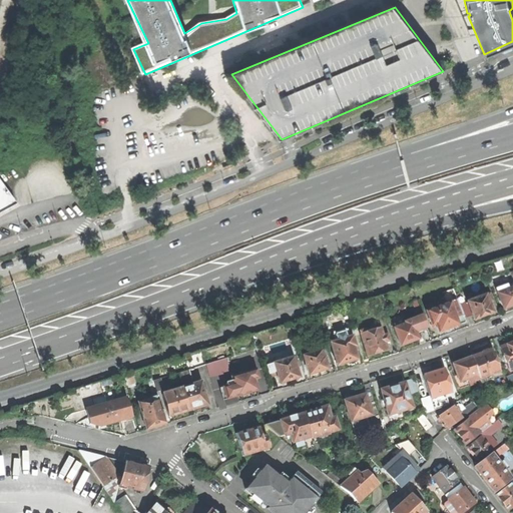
[(0,213),(16,205),(0,183),(0,213)]
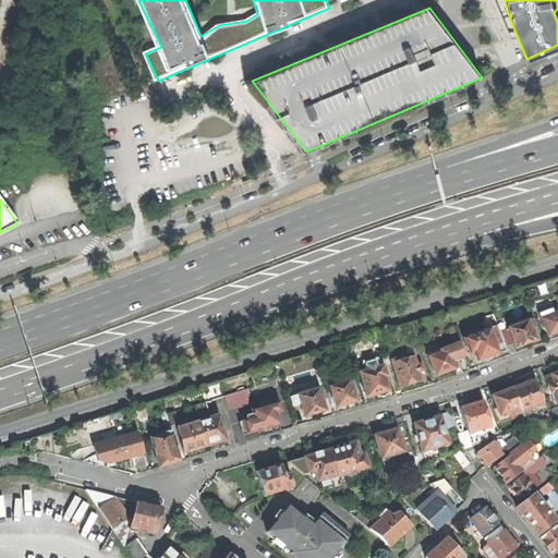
[(557,308),(541,315),(549,337),(557,332),(557,308)]
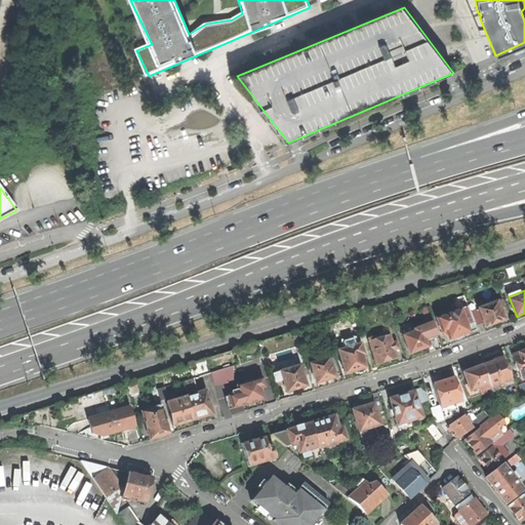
[(502,300),(470,313),(476,327),(485,323),(486,328),(495,325),(506,321),(501,310),(506,309),(502,300)]
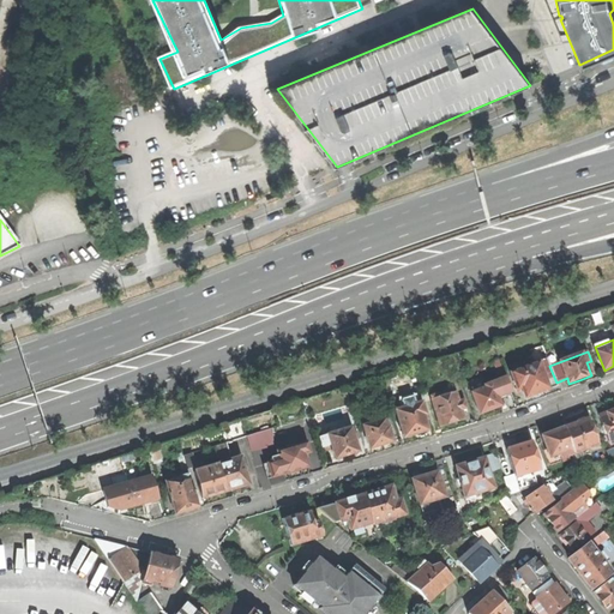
[(522,389),(525,398),(540,393),(558,386),(557,383),(549,366),(547,360),(511,373),(517,390),(522,389)]
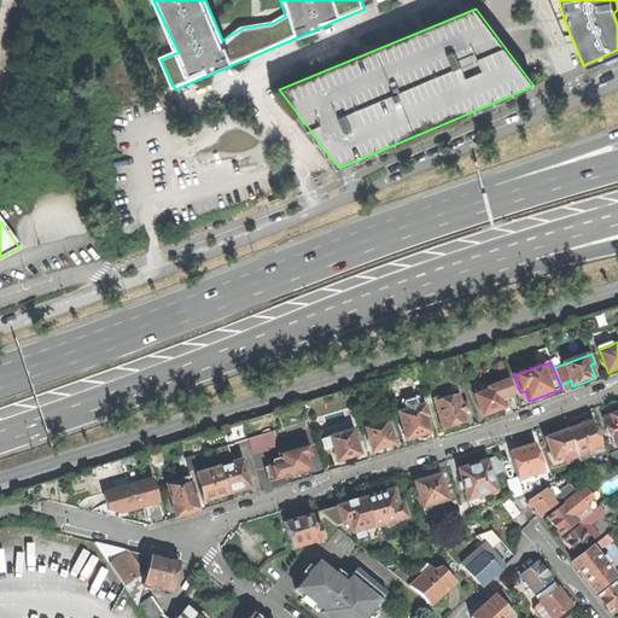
[(476,395),(483,417),(497,412),(505,409),(501,400),(516,395),(509,380),(489,388),(489,390),(476,395)]
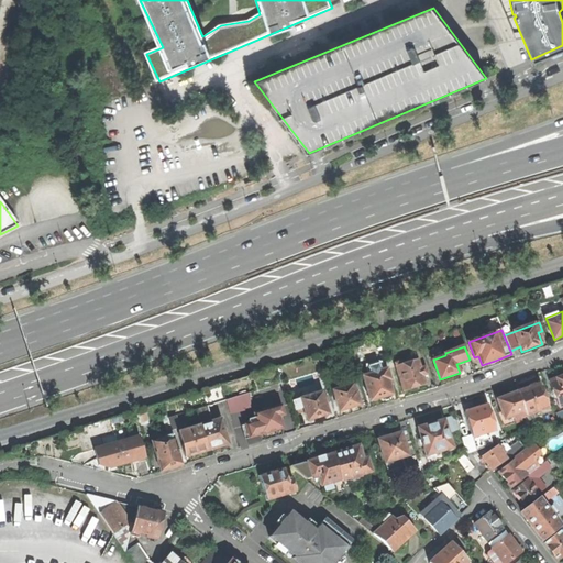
[(387,360),(395,384),(401,382),(405,390),(416,387),(426,384),(423,376),(428,375),(426,367),(421,368),(419,360),(414,361),(412,357),(396,363),(394,357),(387,360)]
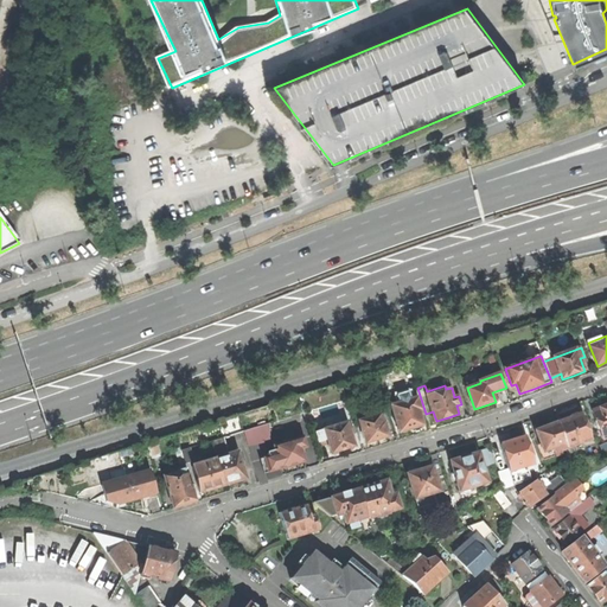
[(401,433),(411,429),(413,430),(415,432),(417,430),(420,430),(421,429),(422,427),(422,426),(423,426),(420,415),(425,414),(422,408),(421,408),(417,397),(410,400),(402,402),(393,406),(401,433)]
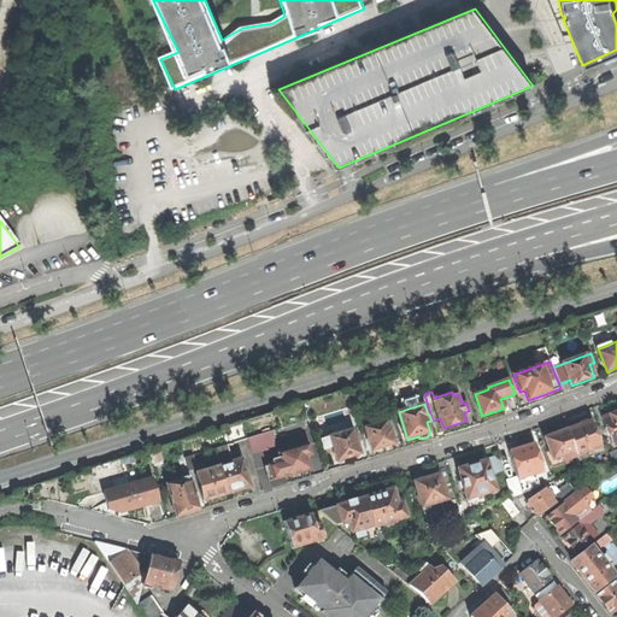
[(616,446),(616,412),(613,413),(603,418),(607,429),(606,429),(609,438),(610,438),(613,448),(616,446)]
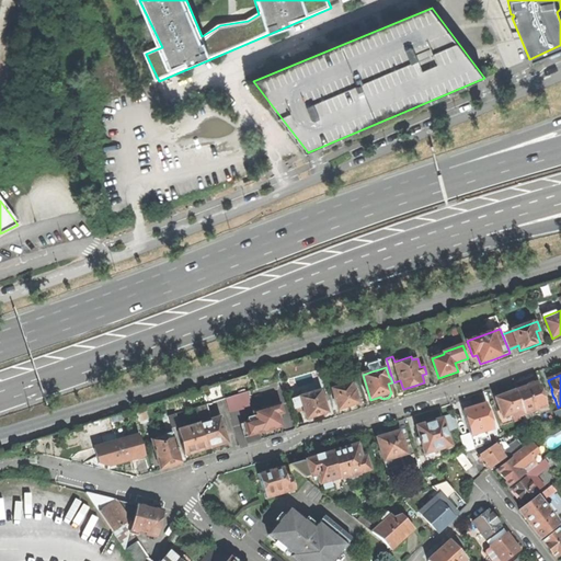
[(276,399),(285,396),(282,381),(272,385),(276,397),(276,399)]
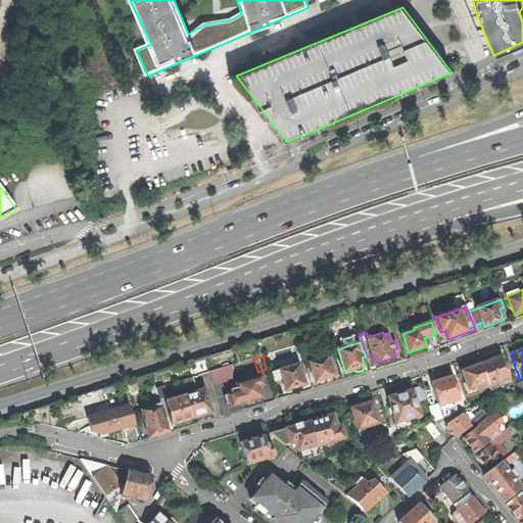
[(510,372),(508,367),(505,367),(502,358),(500,359),(500,358),(496,357),(494,358),(492,359),(491,360),(491,362),(482,365),(490,386),(491,391),(497,389),(496,384),(510,379),(507,373),(510,372)]
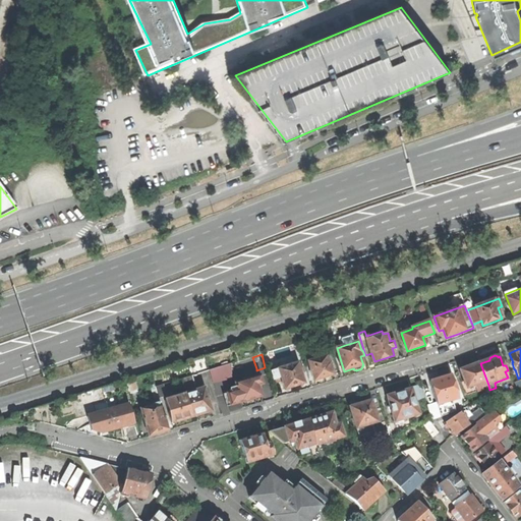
[(327,356),(308,361),(313,380),(323,378),(333,373),(330,363),(329,363),(328,358),(327,356)]
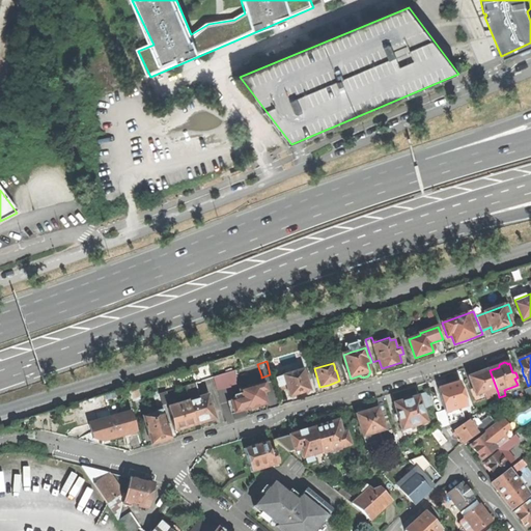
[(255,376),(261,375),(257,364),(252,365),(255,376)]
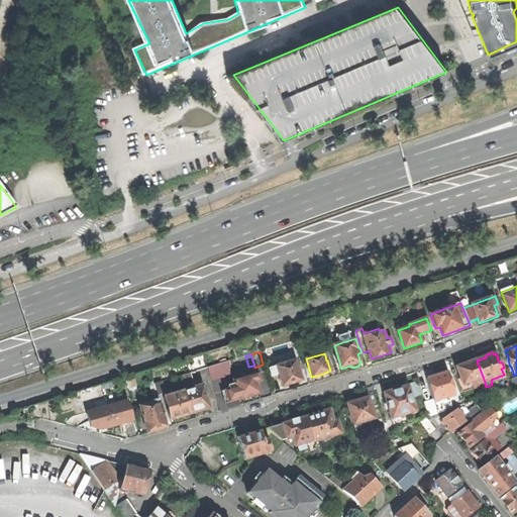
[(230,360),(208,367),(211,379),(230,374),(230,360)]
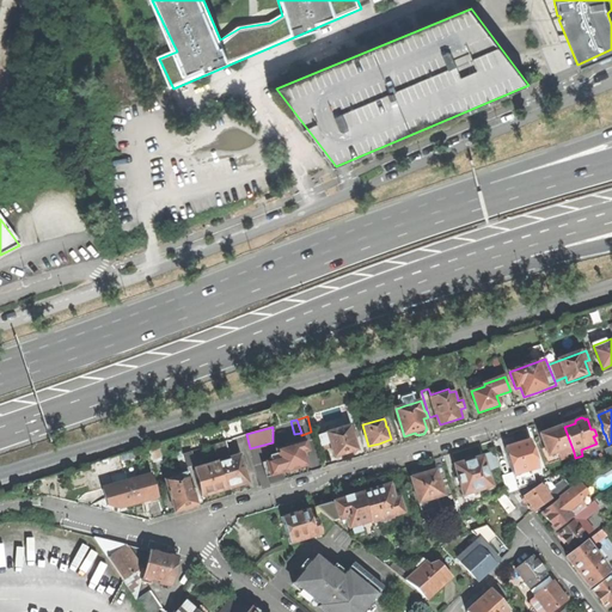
[(561,458),(574,452),(564,427),(552,432),(542,435),(549,456),(558,452),(561,458)]
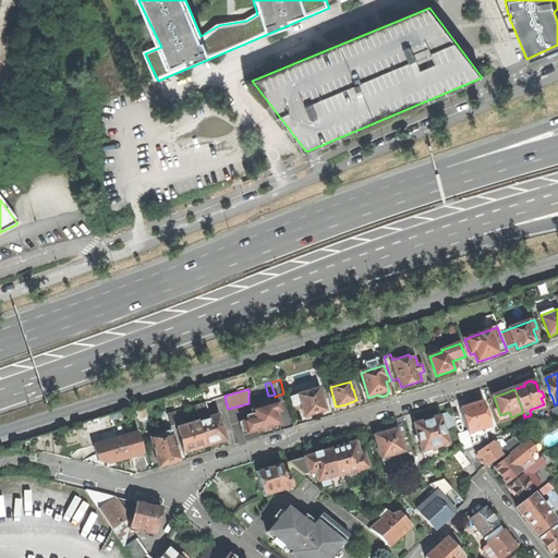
[(312,414),(326,410),(323,399),(320,392),(320,391),(291,400),(294,410),(302,409),(304,416),(312,414)]
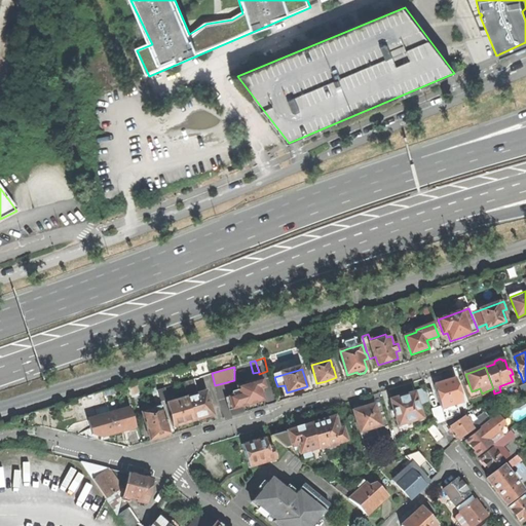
[(185,391),(197,387),(194,378),(182,382),(185,391)]
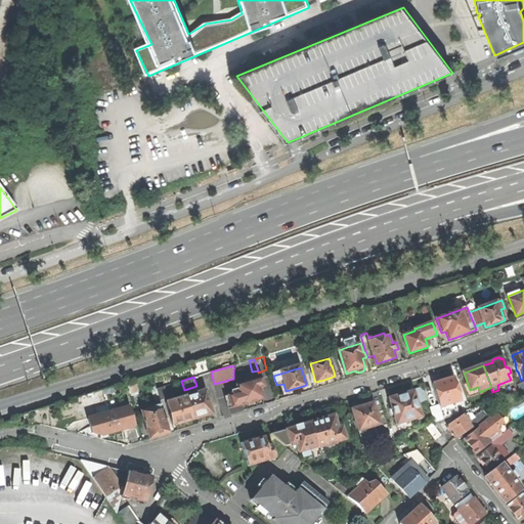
[(440,406),(462,400),(454,377),(446,380),(433,384),(440,406)]
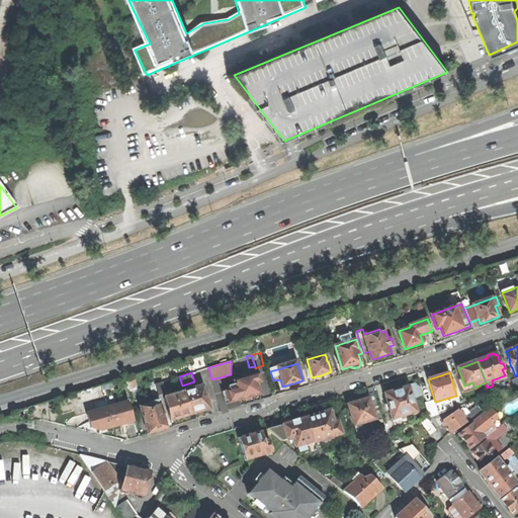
[(235,380),(236,383),(231,384),(231,385),(229,386),(230,390),(225,391),(223,393),(226,403),(240,399),(250,397),(259,394),(256,382),(255,382),(253,375),(235,380)]
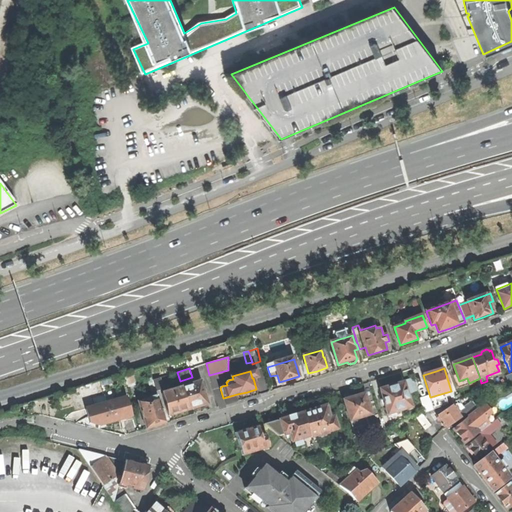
[(418,392),(425,389),(421,375),(413,378),(418,392)]
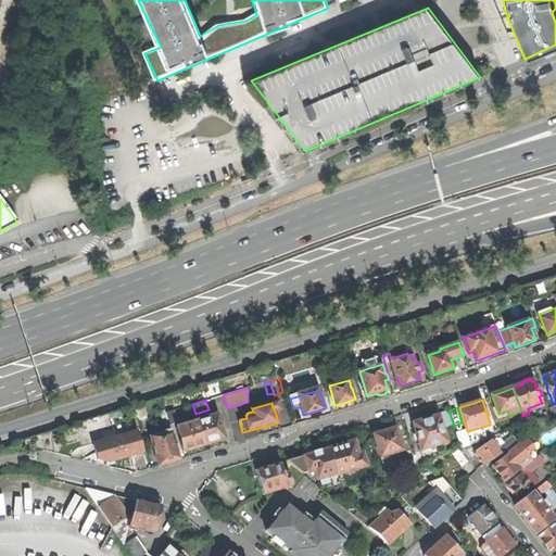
[(165,412),(169,425),(177,421),(174,409),(165,412)]
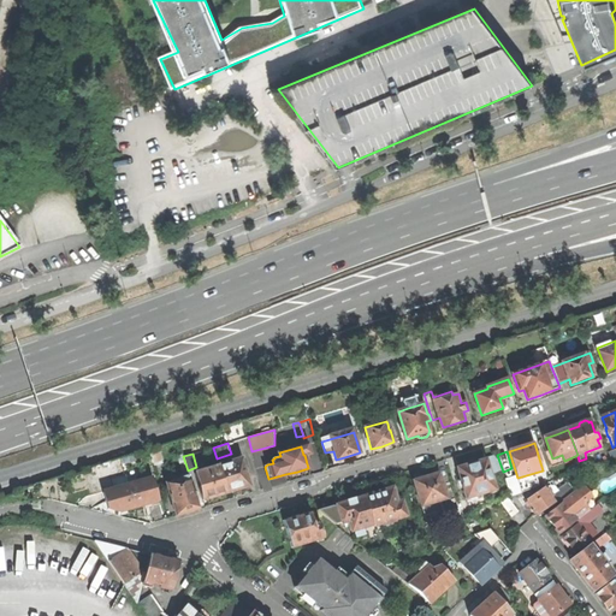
[(493,473),(502,471),(497,456),(489,458),(493,473)]
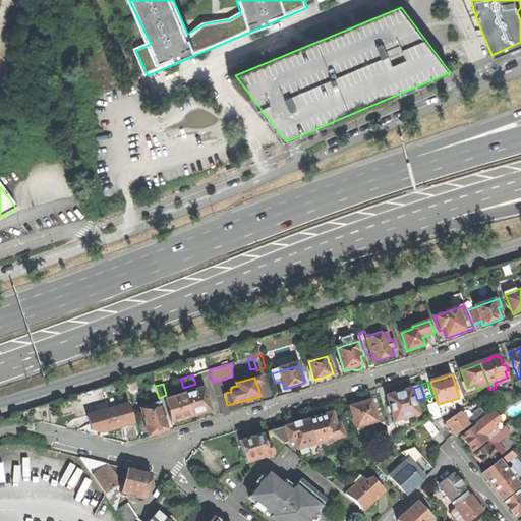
[(185,394),(192,416),(206,412),(211,411),(205,388),(185,394)]
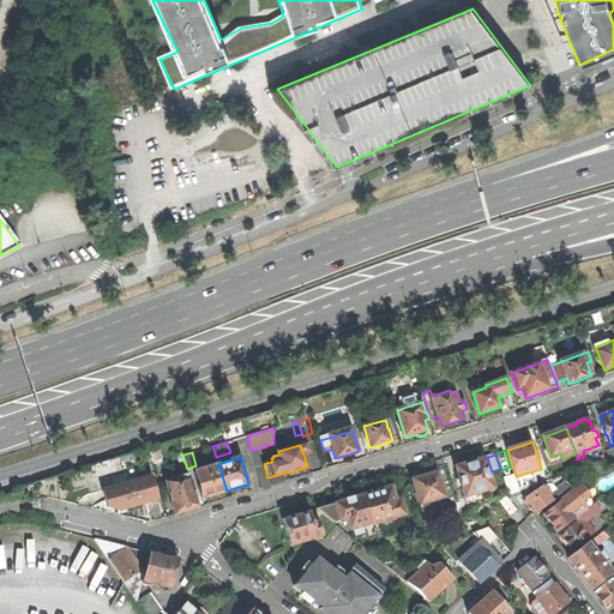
[(494,488),(486,458),(465,464),(457,467),(461,477),(459,479),(462,487),(463,487),(465,497),(494,488)]
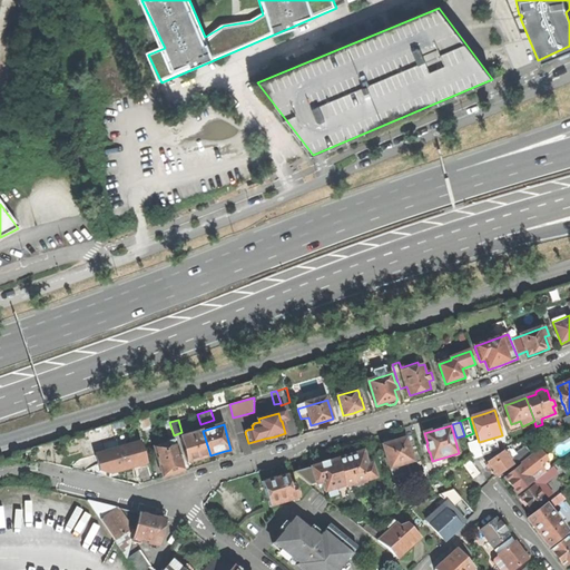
[(203,431),(180,439),(188,463),(196,460),(210,455),(203,431)]
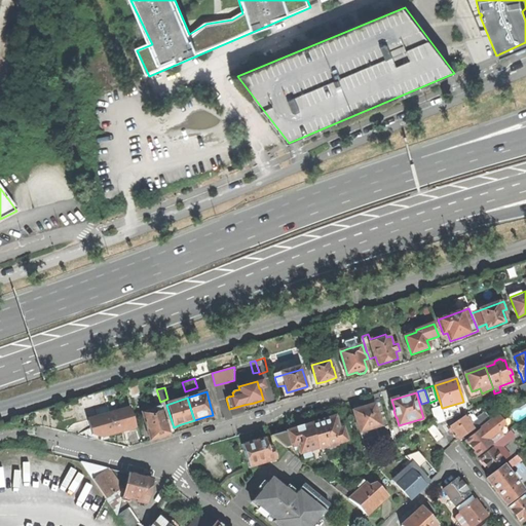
[(381,425),(375,405),(362,409),(354,411),(361,433),(381,425)]
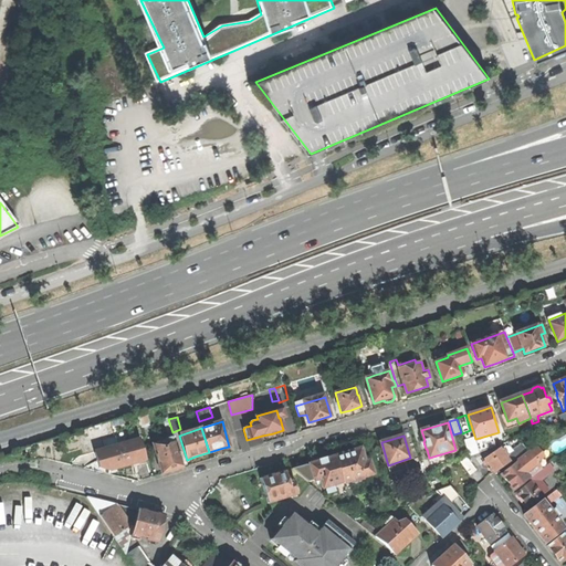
[(134,463),(146,460),(139,438),(95,451),(100,468),(111,470),(115,469),(134,463)]
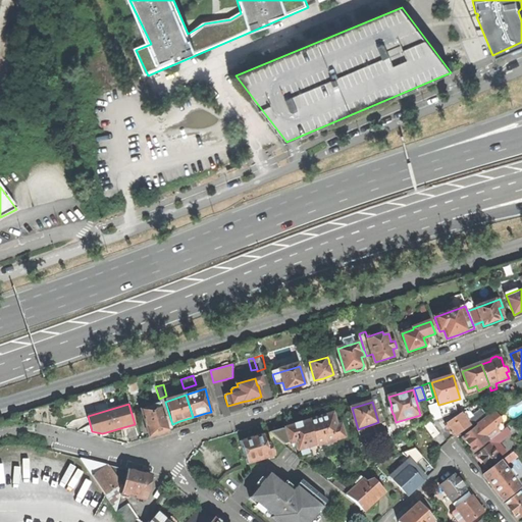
[(142,410),(150,436),(159,434),(169,431),(160,404),(142,410)]
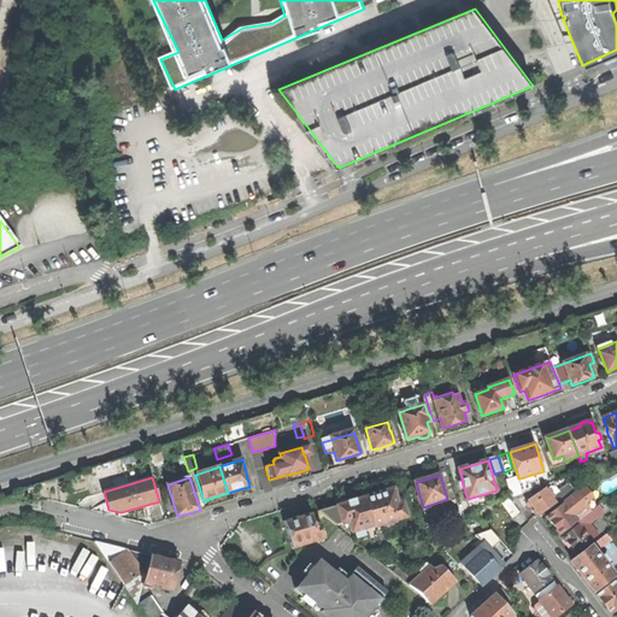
[(535,509),(540,516),(575,491),(570,485),(560,492),(562,492),(554,497),(547,488),(529,501),(535,509)]
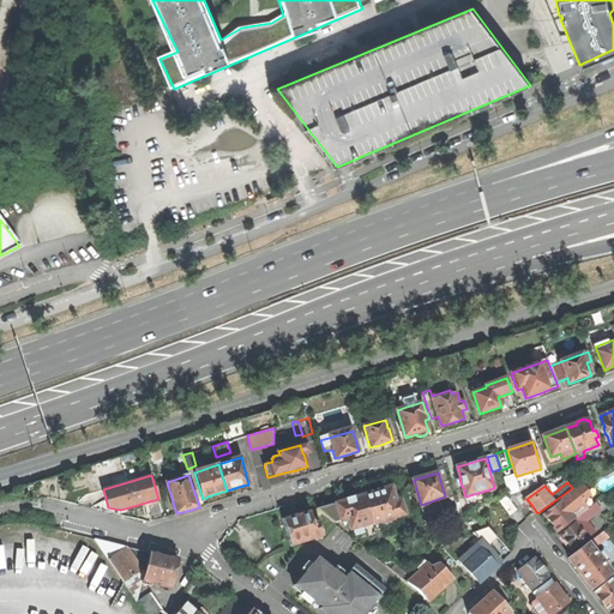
[(561,500),(545,513),(552,524),(559,533),(561,530),(575,519),(588,509),(583,503),(590,495),(582,485),(566,497),(572,503),(566,507),(561,500)]
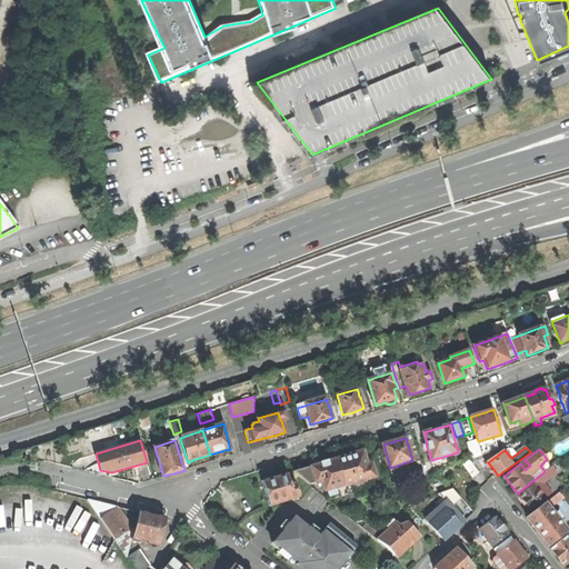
[(376,477),(372,463),(368,465),(363,451),(356,452),(338,458),(346,485),(348,492),(355,490),(356,491),(366,489),(365,486),(368,485),(367,481),(365,481),(363,480),(376,477)]
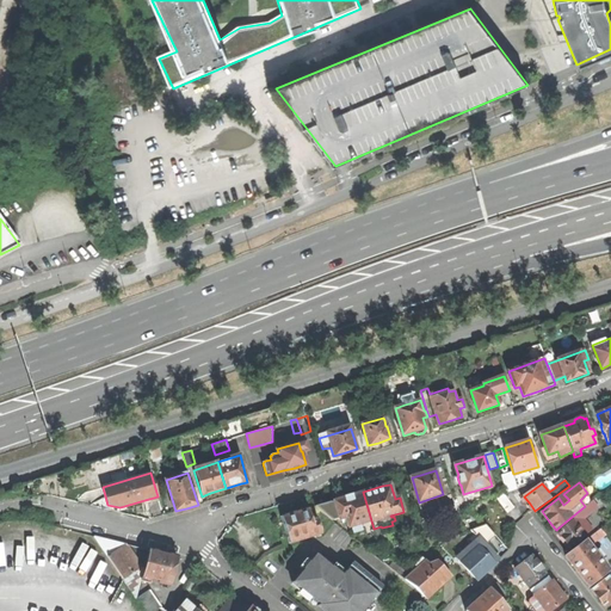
[(355,525),(371,520),(363,492),(352,495),(352,494),(349,495),(344,497),(345,498),(334,500),(339,518),(341,518),(351,516),(353,524),(355,525)]
